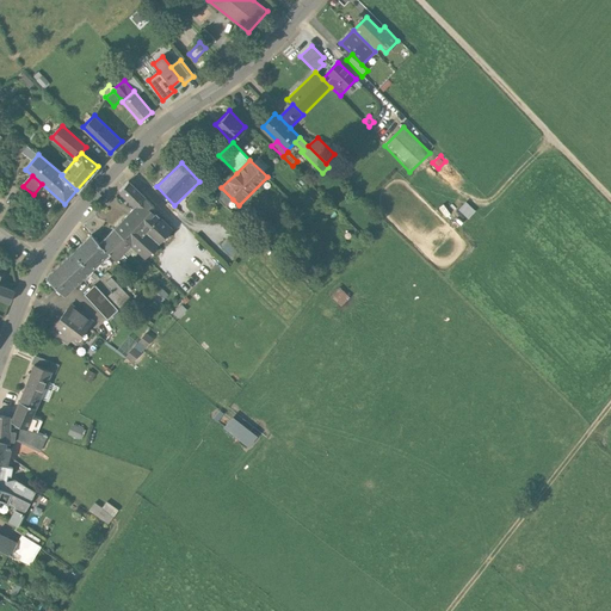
[(135,205),(129,213),(159,242),(172,229),(148,205),(152,203),(129,180),(119,191),(135,205)]
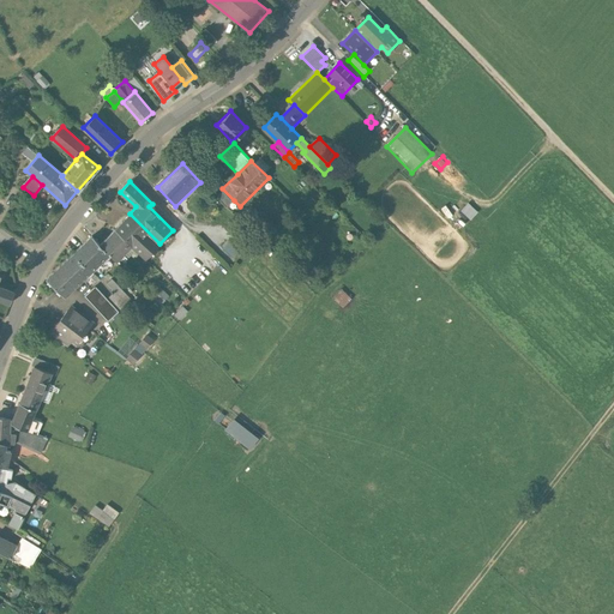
[(216,196),(227,206),(234,200),(222,188),(216,196)]
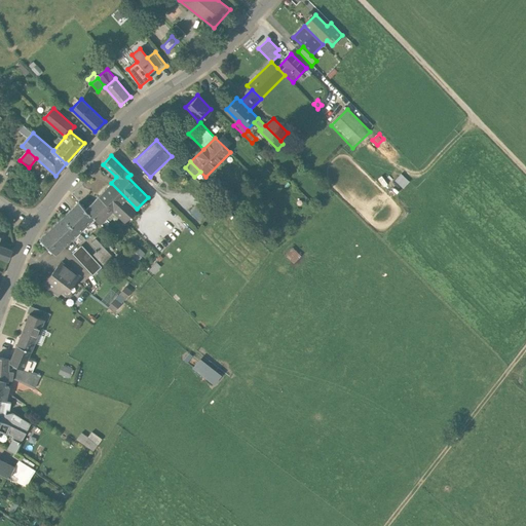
[(403,188),(409,182),(402,175),(396,181),(403,188)]
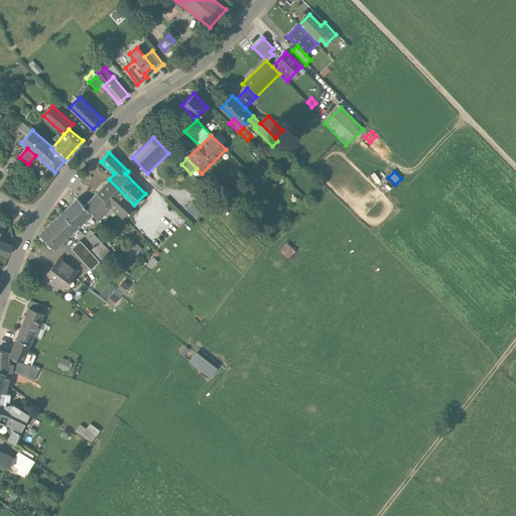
[(122,217),(134,205),(109,179),(97,191),(111,206),(122,217)]
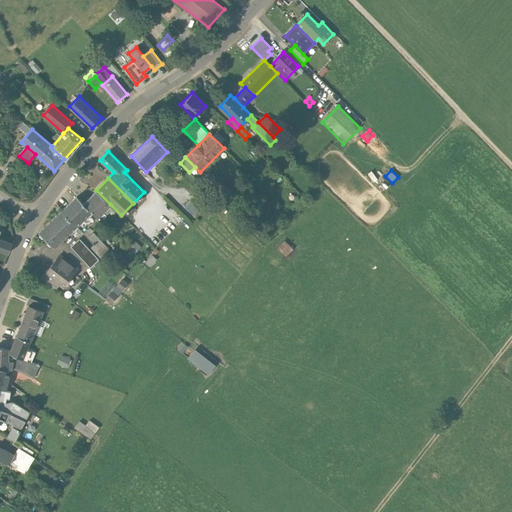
[(96,190),(83,203),(97,217),(110,204),(96,190)]
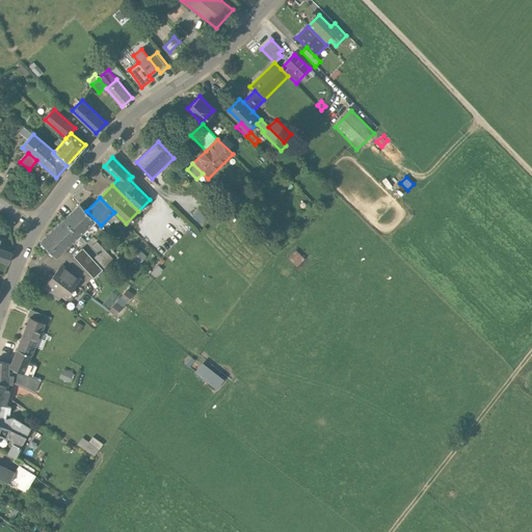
[(80,205),(59,223),(75,239),(77,242),(74,244),(78,249),(101,225),(86,211),(80,205)]
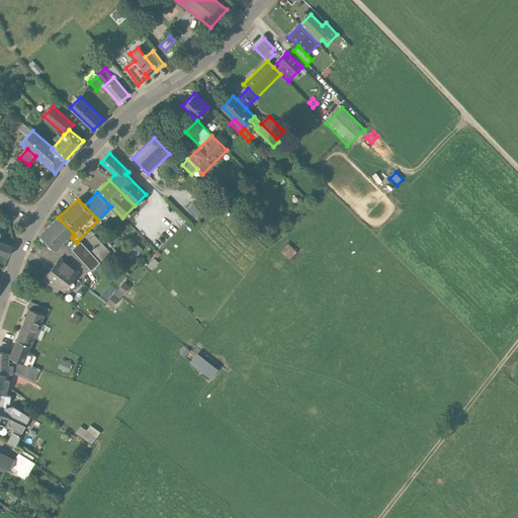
[(188,209),(196,217),(201,211),(206,217),(210,211),(197,199),(188,209)]
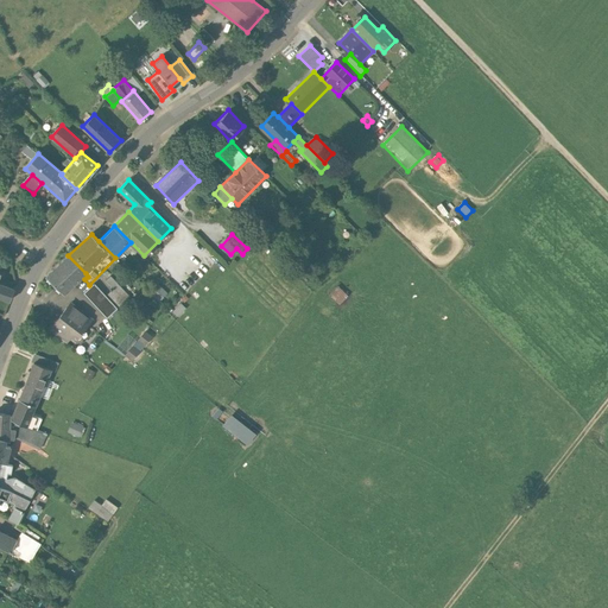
[(64,293),(86,273),(68,255),(46,276),(50,279),(59,289),(64,293)]
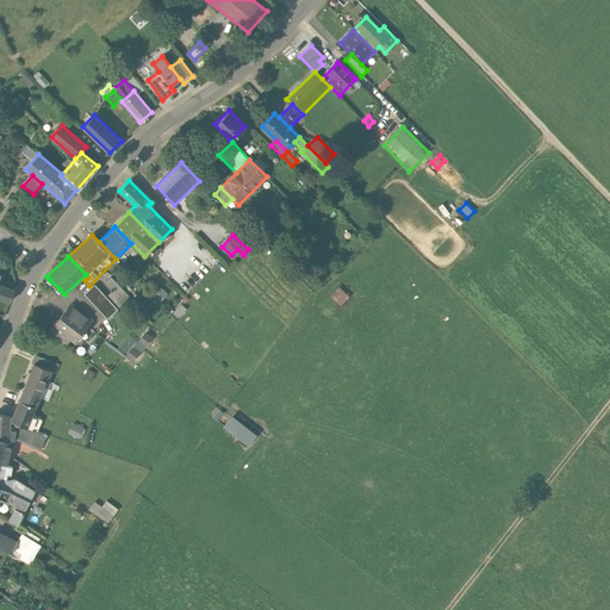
[(130,297),(111,277),(105,281),(113,290),(109,296),(119,307),(130,297)]
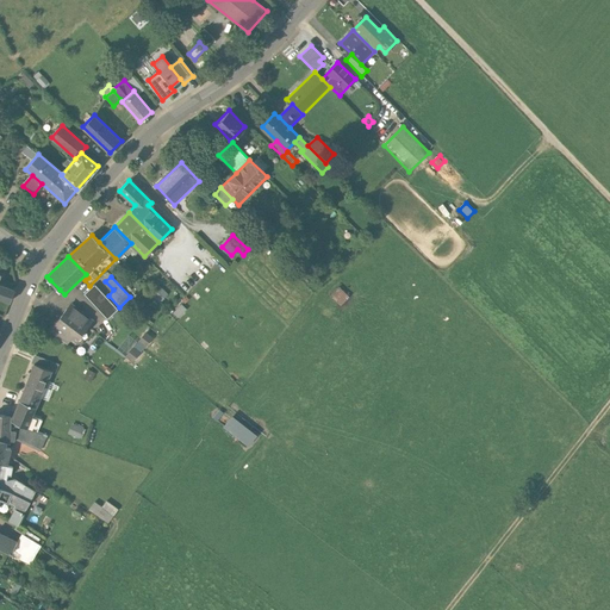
[(14,291),(0,285),(0,299),(10,303),(14,291)]
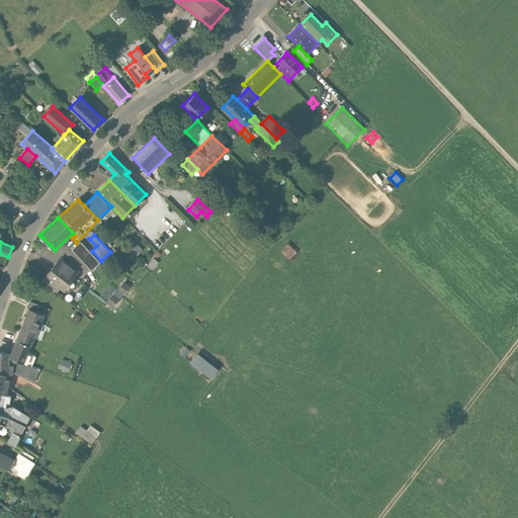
[(99,263),(80,242),(71,250),(91,271),(99,263)]
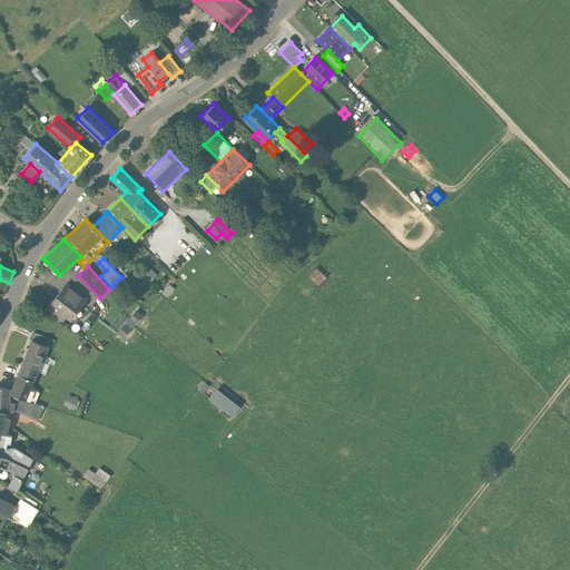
[(148,266),(140,274),(148,282),(156,275),(148,266)]
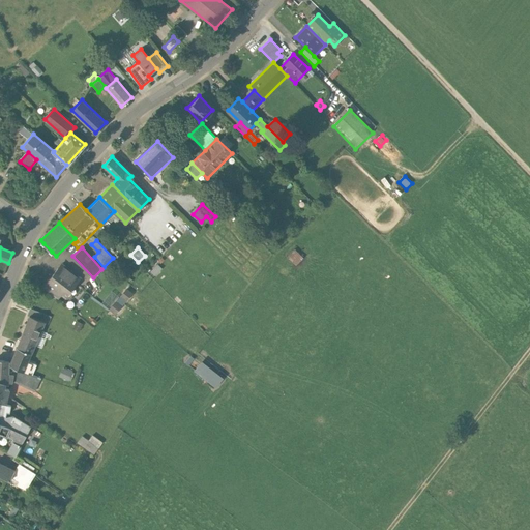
[(303,259),(295,249),(288,257),(296,265),(303,259)]
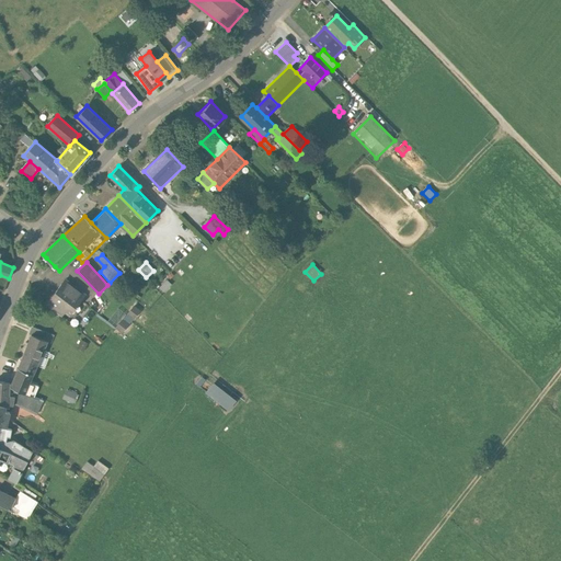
[(66,279),(46,304),(61,316),(66,311),(70,315),(84,296),(66,279)]
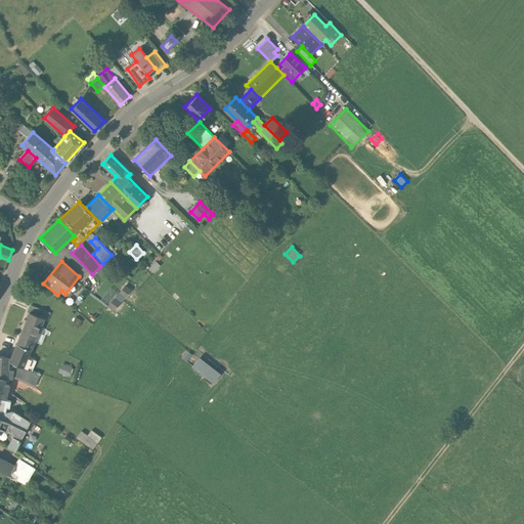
[(130,291),(125,286),(108,306),(114,310),(130,291)]
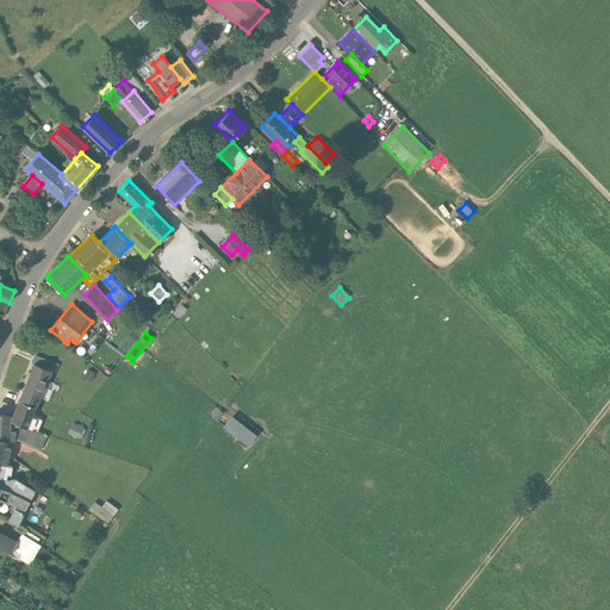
[(31,363),(33,365),(51,372),(56,374),(58,366),(35,355),(31,363)]
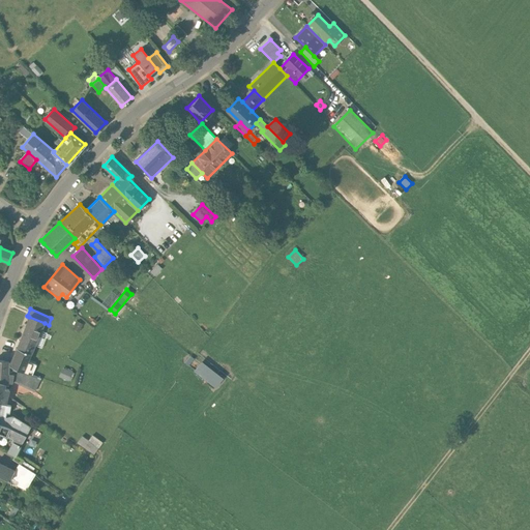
[(29,317),(16,349),(31,355),(45,323),(29,317)]
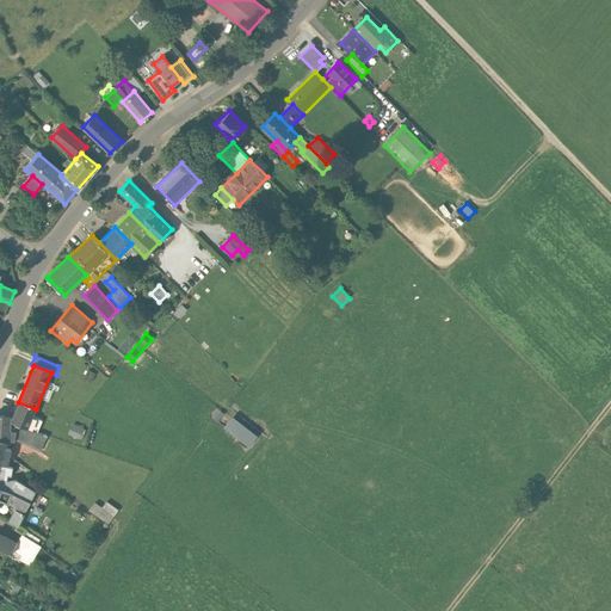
[(109,366),(103,372),(107,376),(113,371),(109,366)]
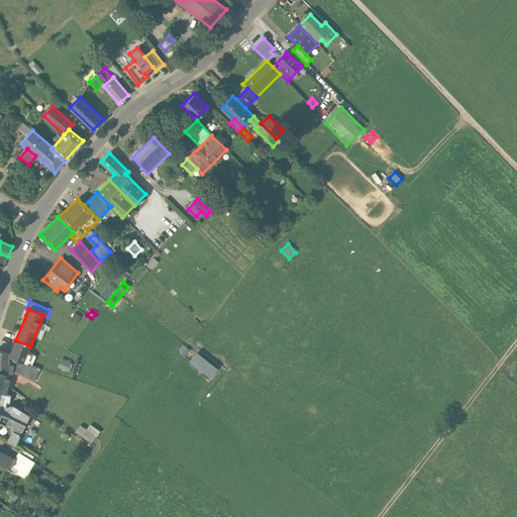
[(81,317),(75,314),(71,321),(76,324),(81,317)]
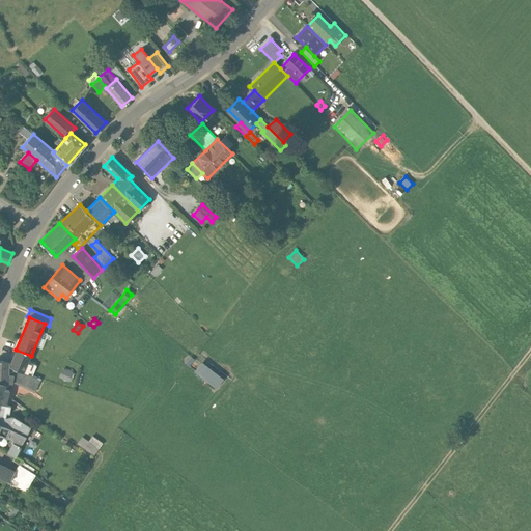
[(24,373),(31,356),(16,350),(9,367),(24,373)]
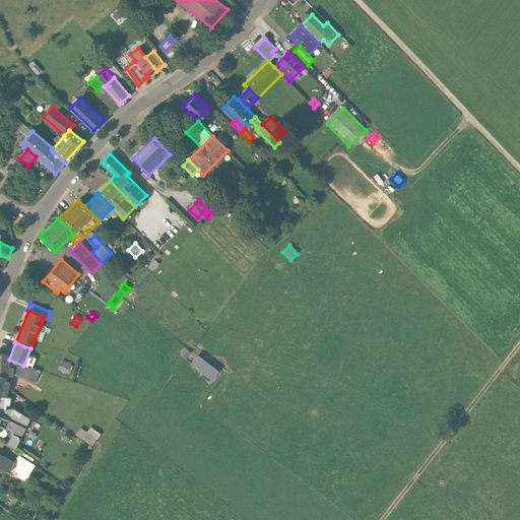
[(0,353),(0,375),(5,377),(8,379),(8,376),(12,377),(13,373),(13,368),(8,368),(9,360),(9,355),(0,353)]
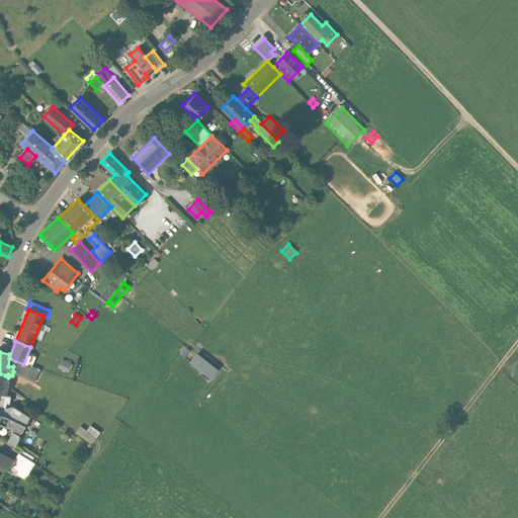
[(210,379),(219,370),(197,353),(190,362),(210,379)]
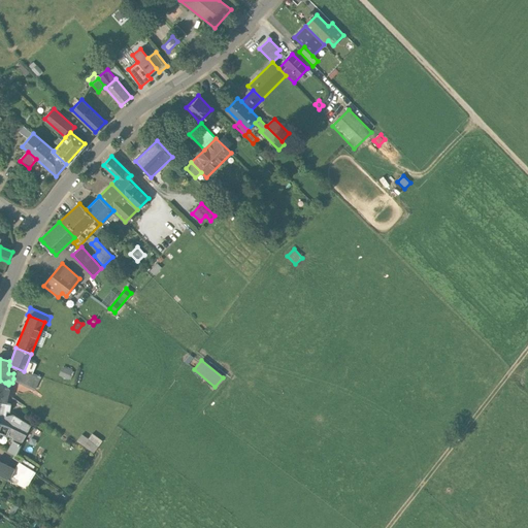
[(24,371),(9,365),(8,373),(13,373),(13,378),(35,389),(40,377),(24,371)]
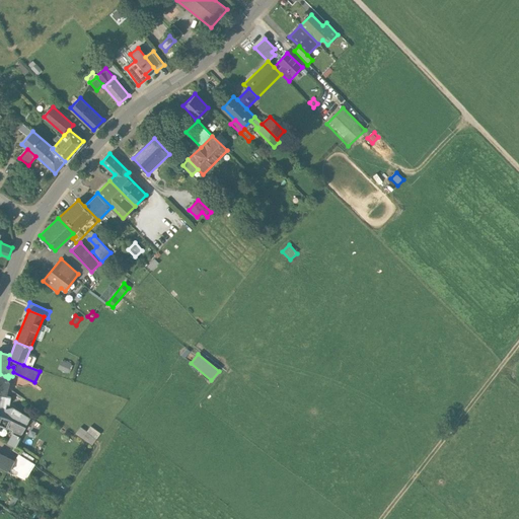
[(60,368),(70,373),(74,364),(63,359),(60,368)]
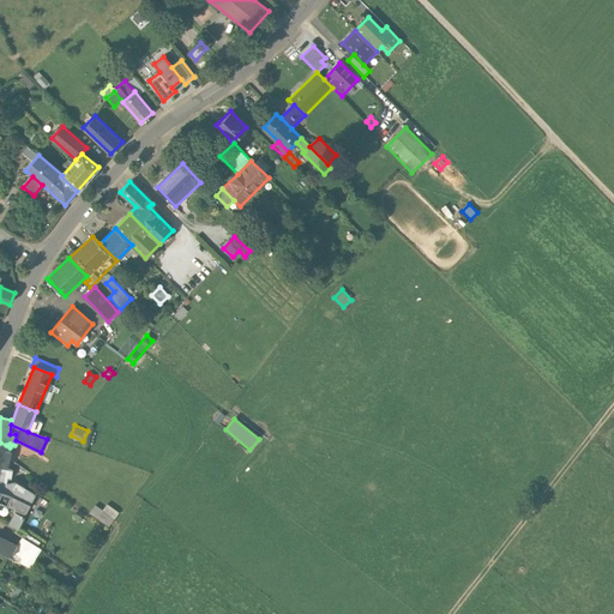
[(0,443),(0,467),(7,469),(11,453),(5,452),(6,445),(0,443)]
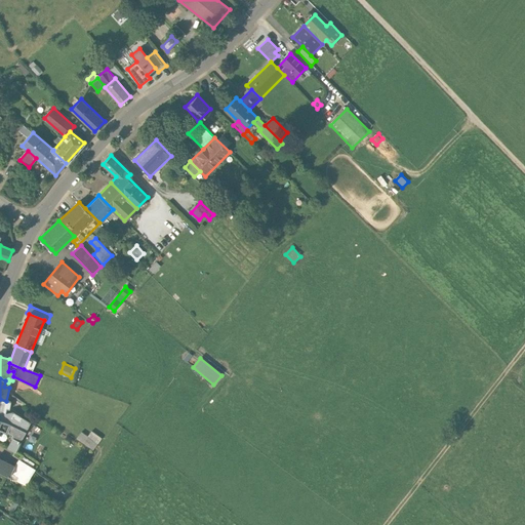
[(0,399),(0,419),(6,422),(9,411),(10,402),(6,401),(0,399)]
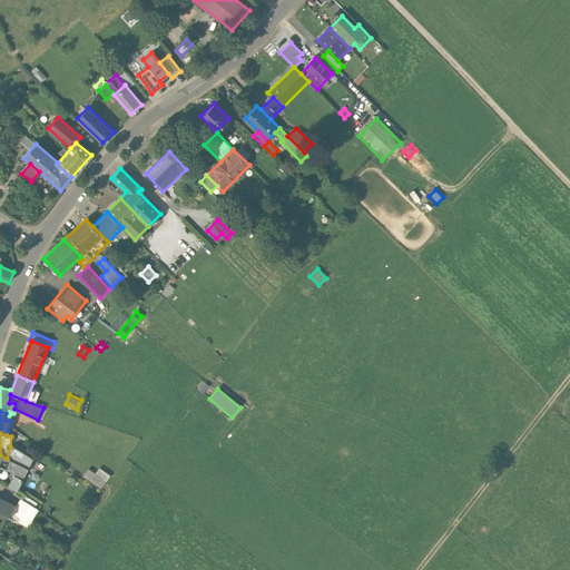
[(12,477),(13,477),(22,481),(28,469),(7,459),(0,455),(0,468),(1,467),(15,472),(12,477)]
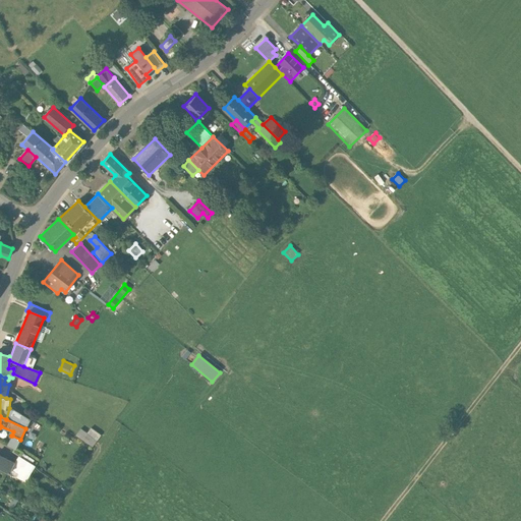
[(101,436),(91,428),(87,433),(80,429),(75,436),(92,448),(101,436)]
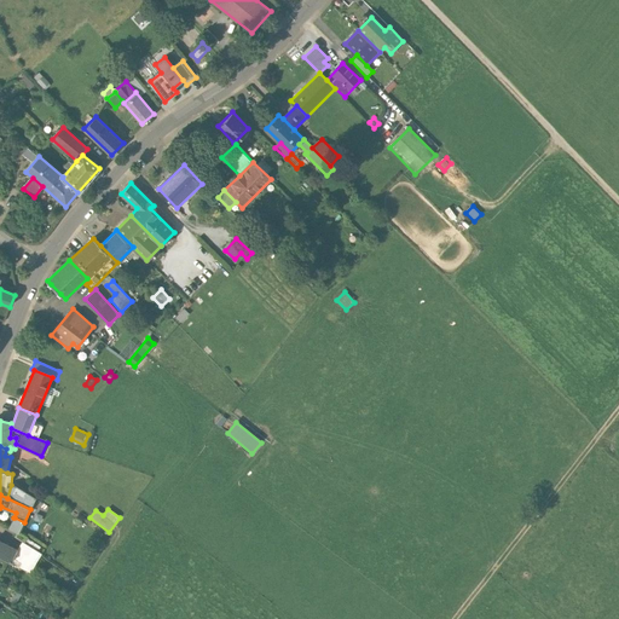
[(18,533),(24,522),(15,518),(10,528),(18,533)]
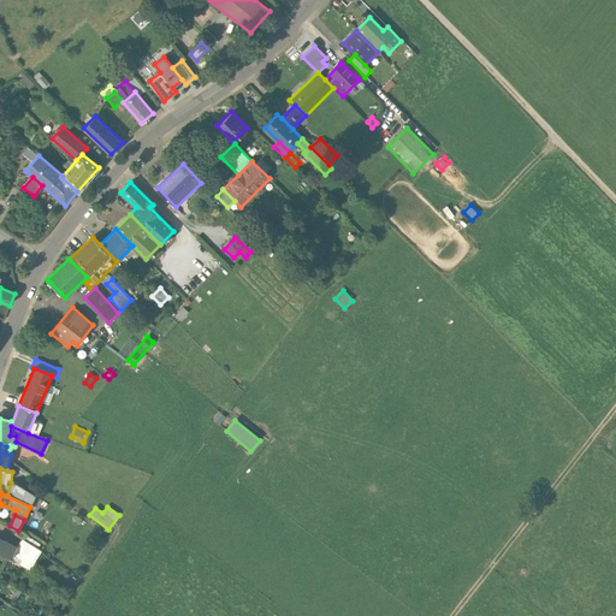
[(0,554),(11,560),(17,546),(0,538),(0,554)]
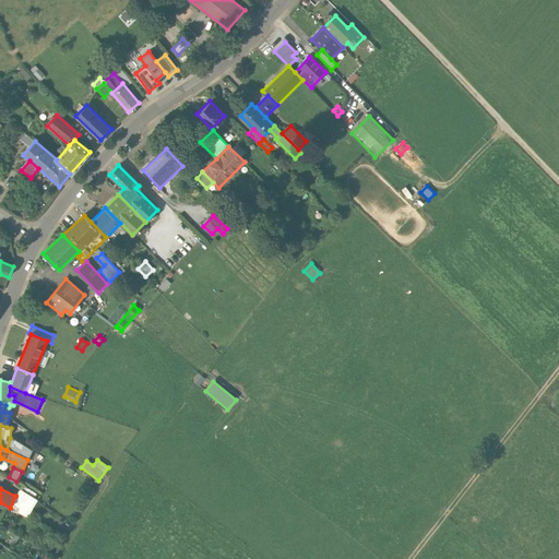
[(21,489),(15,496),(10,508),(27,516),(38,500),(21,489)]
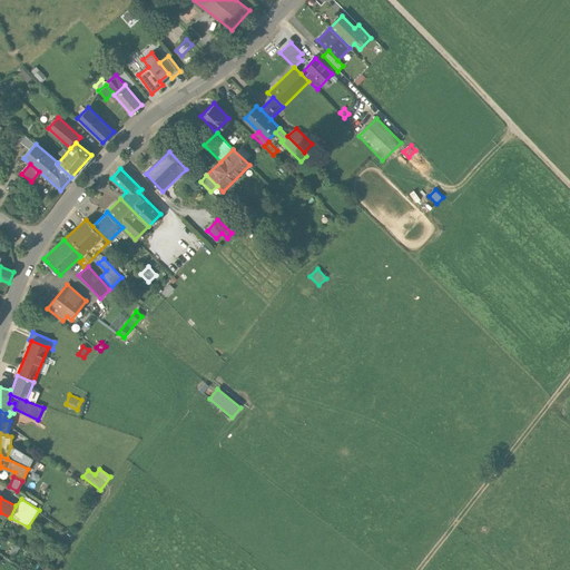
[(13,557),(20,548),(12,543),(7,552),(13,557)]
